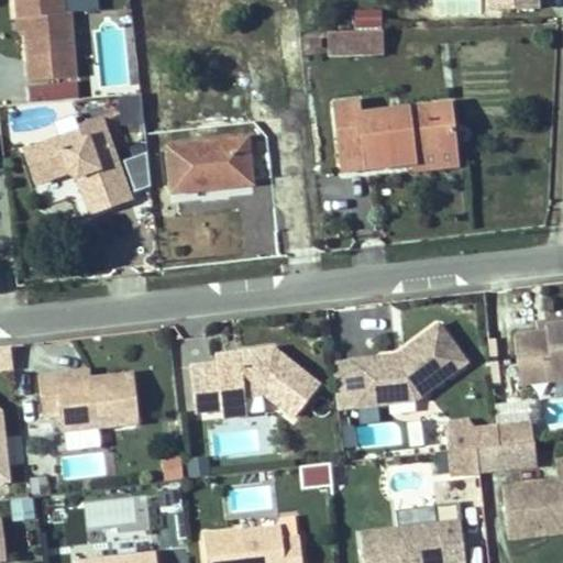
[(8,0),(11,34),(19,34),(20,50),(20,55),(69,54),(68,28),(61,29),(57,0),(8,0)]
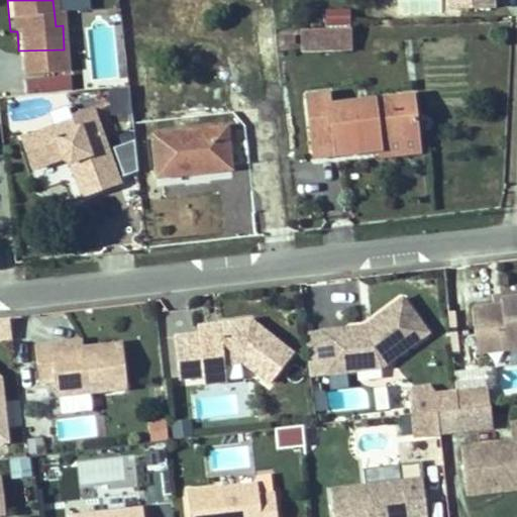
[(440,0),(441,23),(449,22),(447,0),(440,0)]
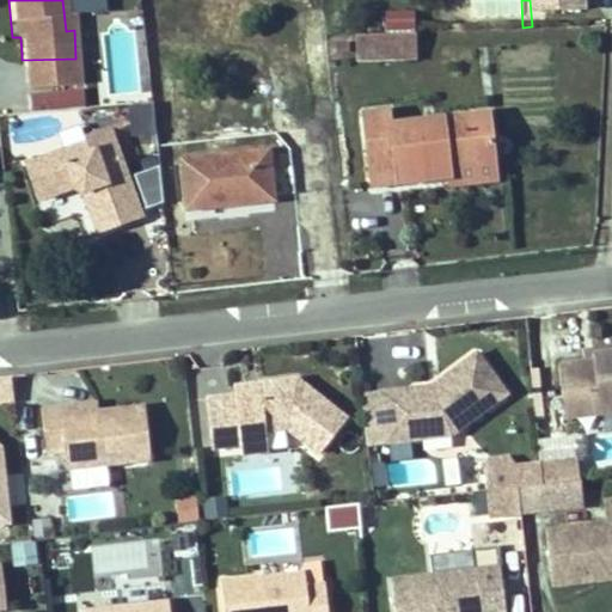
[(530,0),(532,26),(577,25),(576,0),(530,0)]
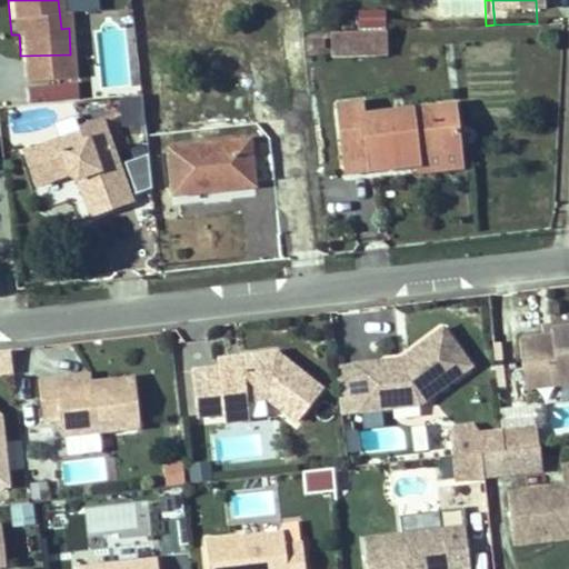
[(328,32),(328,56),(385,58),(386,13),(360,12),(360,33),(328,32)]
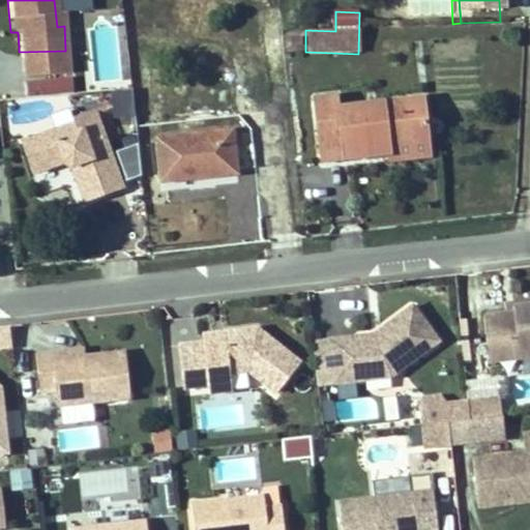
[(18,32),(10,32),(11,47),(19,47),(18,32)]
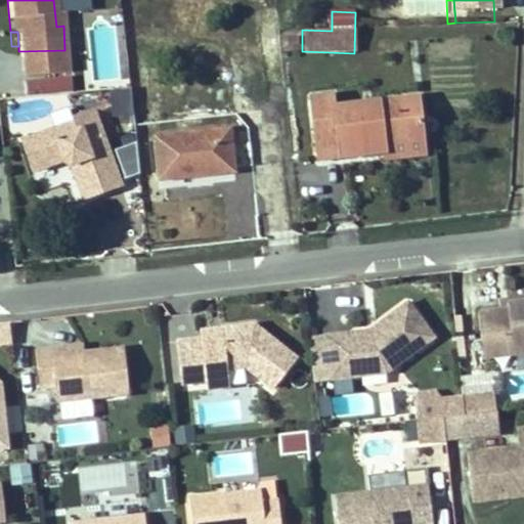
[(18,51),(22,92),(68,89),(64,50),(18,51)]
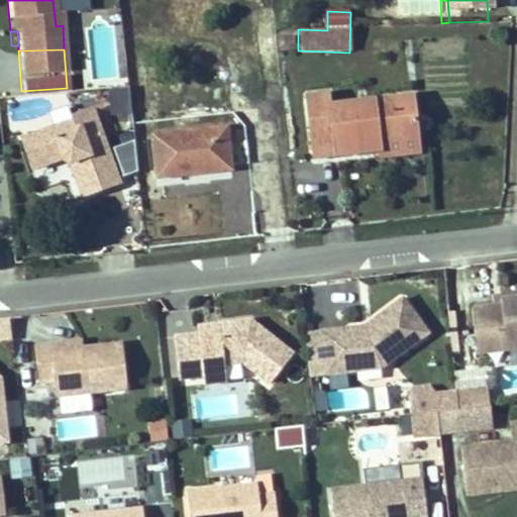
[(304,111),(311,161),(331,159),(333,172),(413,161),(409,110),(325,118),(325,108),(304,111)]
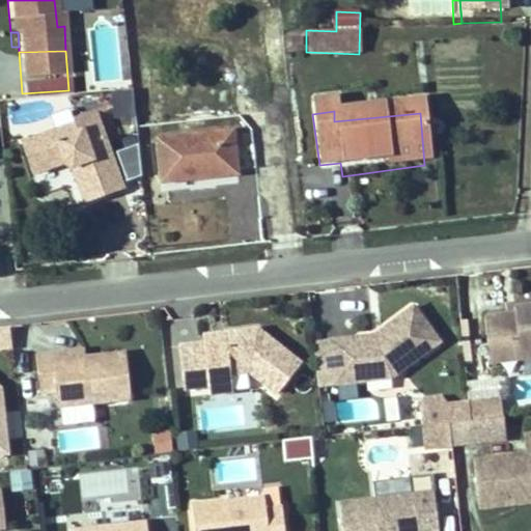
[(67,138),(70,142),(18,161),(28,190),(59,179),(68,184),(82,221),(118,206),(90,130),(67,138)]
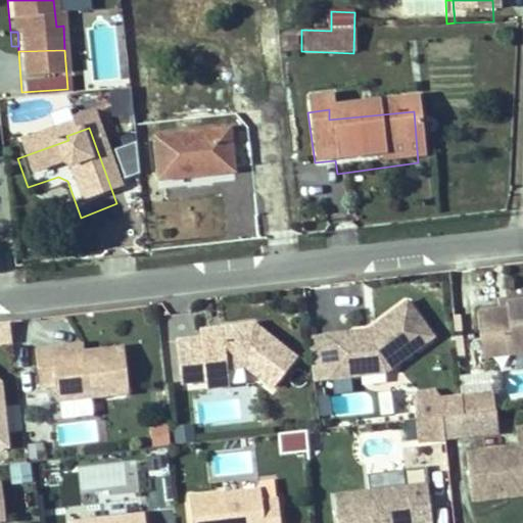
[(135,145),(115,147),(119,178),(138,176),(135,145)]
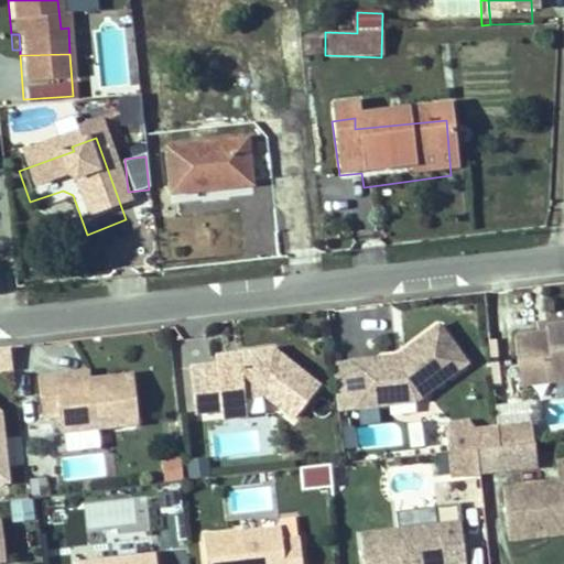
[(166,164),(171,208),(247,198),(243,158),(166,164)]
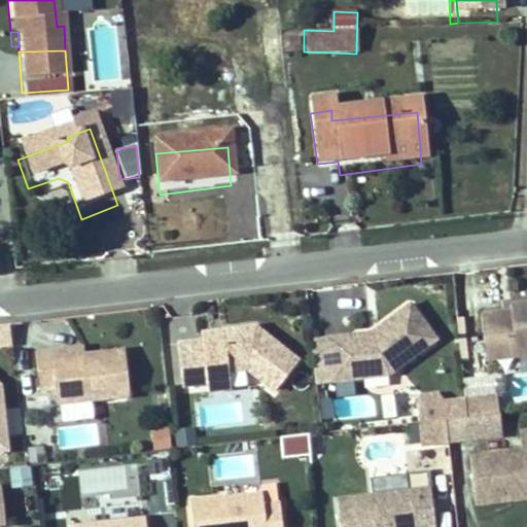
[(526,356),(526,312),(510,314),(511,320),(515,358),(526,356)]
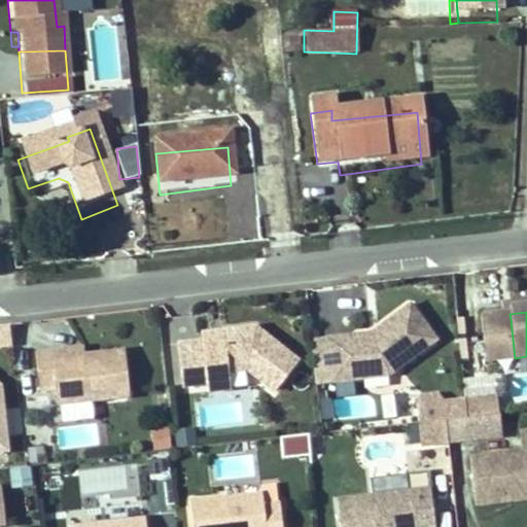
[(336,391),(392,383),(440,350),(415,314),(375,342),(377,345),(371,349),(351,352),(350,345),(329,348),(336,391)]
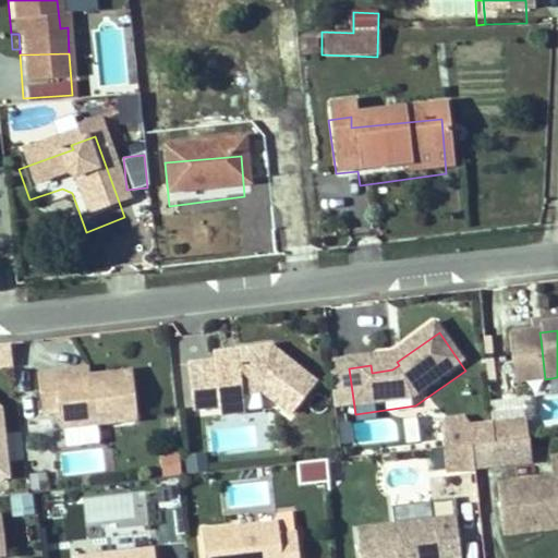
[(541,339),(532,340),(535,370),(511,372),(513,389),(545,386),(557,384),(557,377),(545,379),(541,339)]
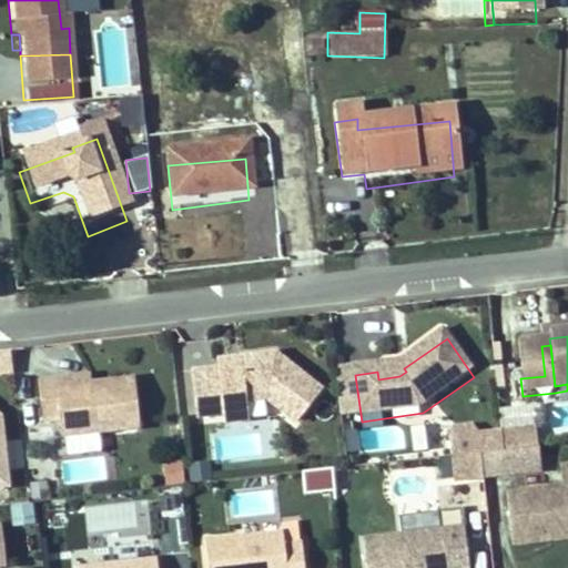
[(545,376),(541,346),(518,348),(520,378),(545,376)]
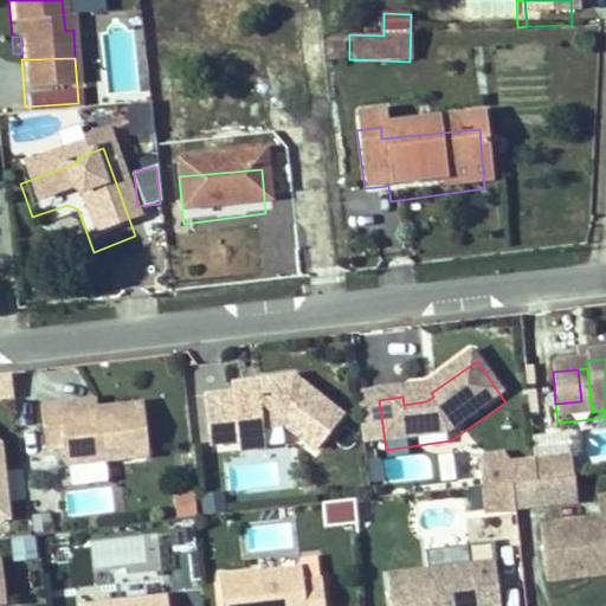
[(229,410),(200,413),(207,462),(237,459),(236,449),(258,445),(279,443),(309,466),(336,431),(288,393),(249,398),(250,406),(229,410)]
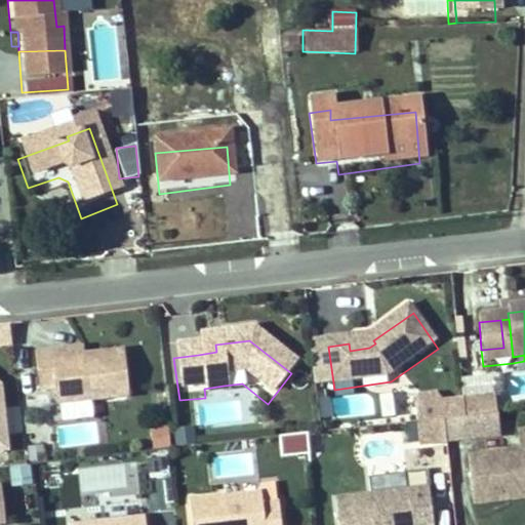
[(373,340),(349,344),(350,351),(369,348),(375,344),(373,340)]
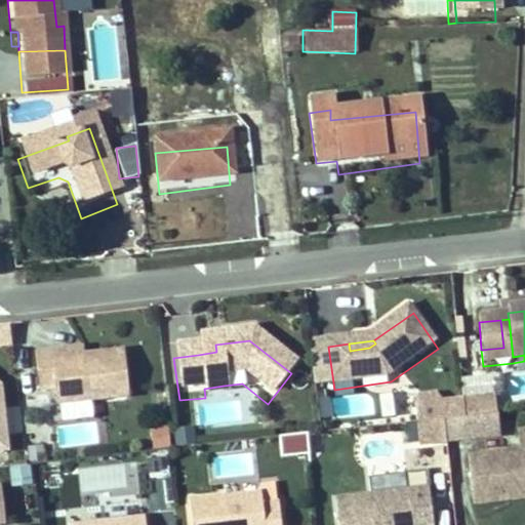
[(216,352),(215,345),(197,347),(198,355),(216,352)]
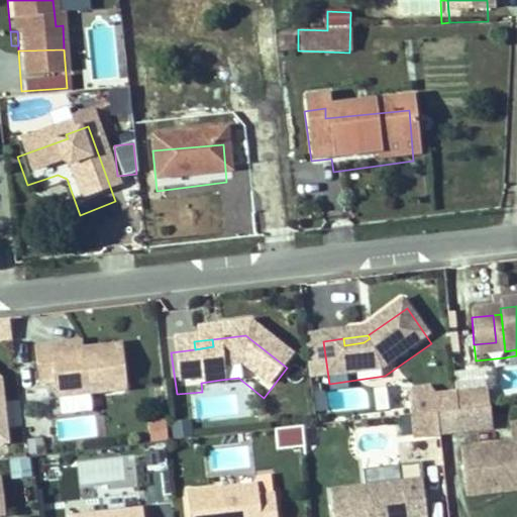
[(323,341),(308,343),(314,386),(329,384),(323,341)]
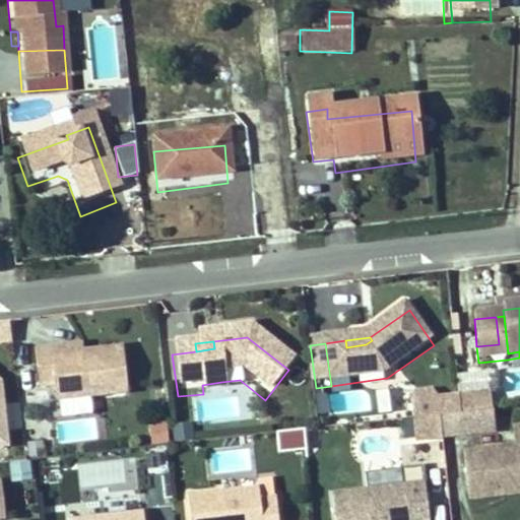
[(120,408),(115,364),(45,371),(45,364),(27,366),(31,403),(47,401),(49,416),(120,408)]
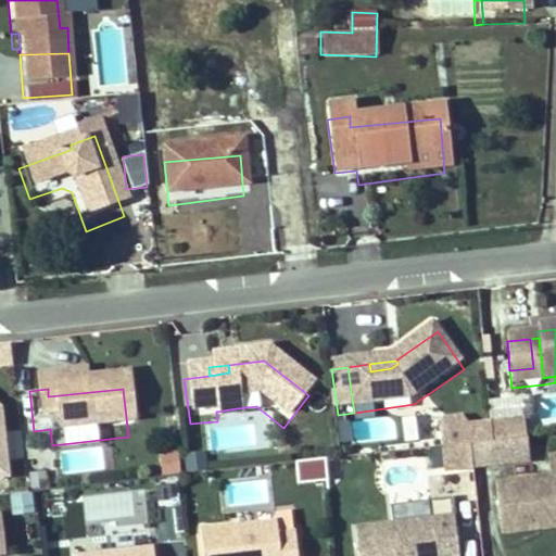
[(216,412),(217,421),(218,428),(239,426),(237,408),(216,412)]
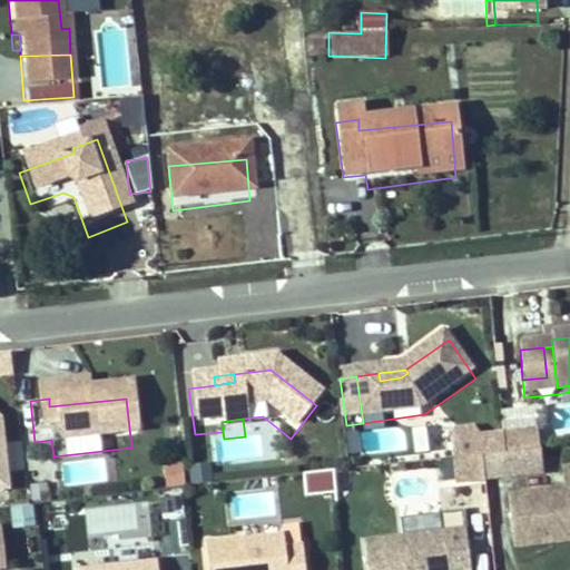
[(540,478),(539,428),(451,430),(452,480),(540,478)]
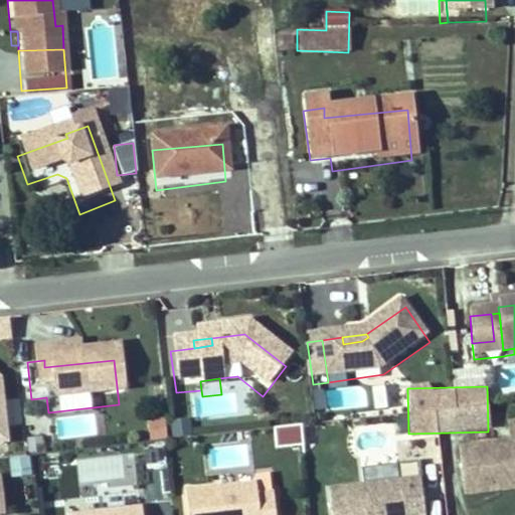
[(147,441),(165,440),(165,417),(146,417),(147,441)]
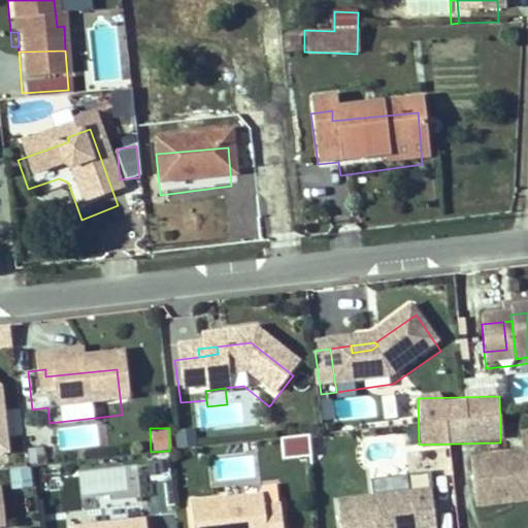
[(194,429),(176,429),(177,449),(195,448),(194,429)]
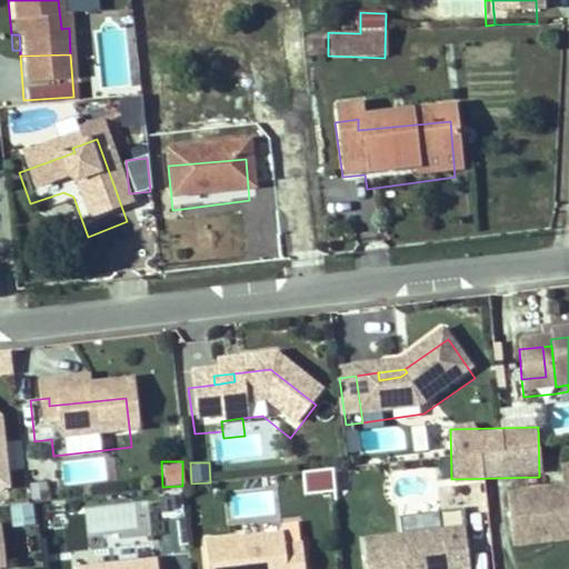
[(305,497),(336,491),(331,468),(301,473),(305,497)]
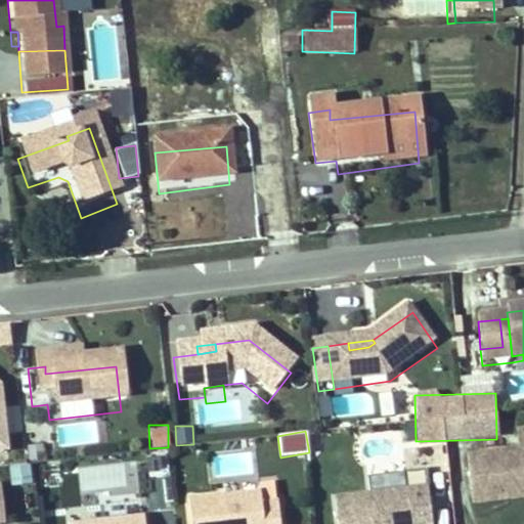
[(515,450),(463,457),(468,505),(498,501),(497,496),(504,495),(505,500),(523,497),(523,431),(513,433),(515,450)]
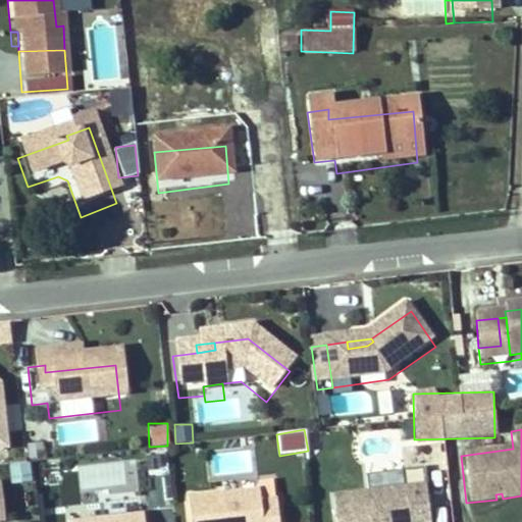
[(426,442),(428,466),(446,465),(444,441),(426,442)]
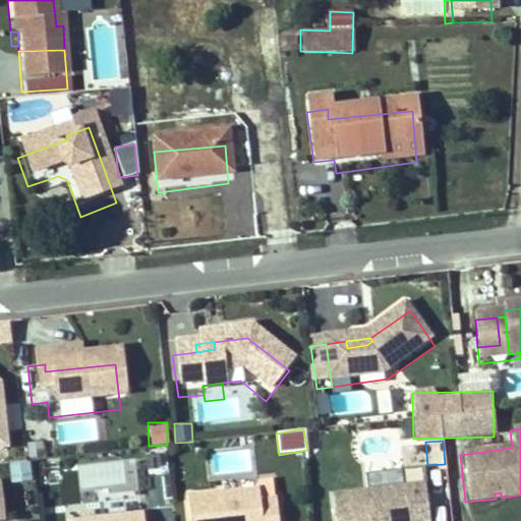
[(254,444),(207,445),(208,474),(254,473),(254,444)]
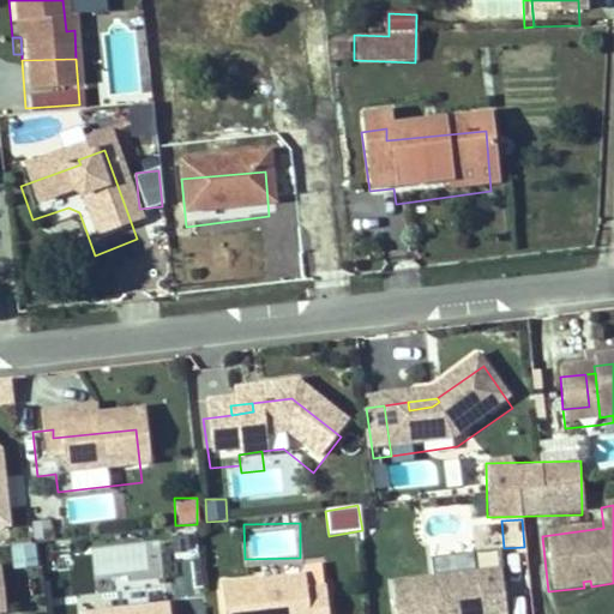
[(173,559),(192,560),(193,537),(174,536),(173,559)]
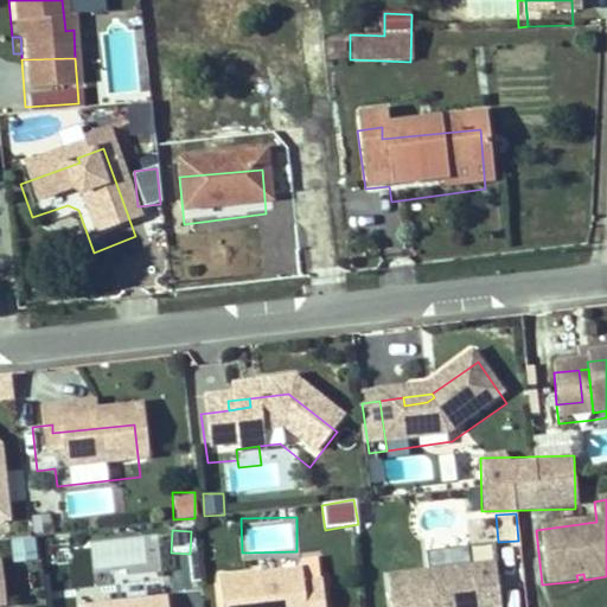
[(88,541),(93,570),(160,562),(157,531),(88,541)]
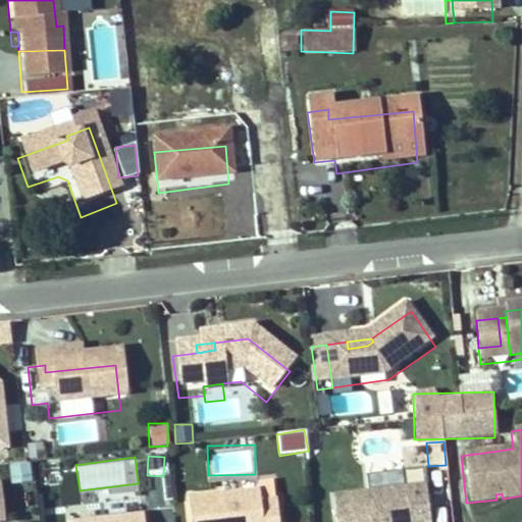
[(11,483),(31,481),(29,463),(10,465),(11,483)]
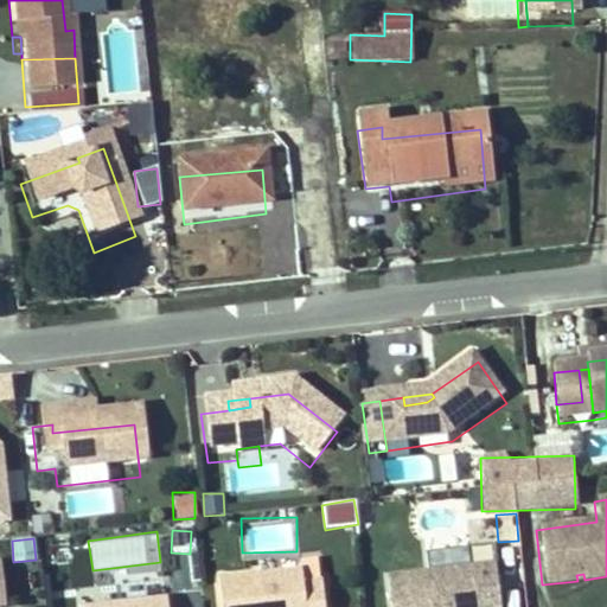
[(492,606),(487,570),(379,585),(382,606),(492,606)]
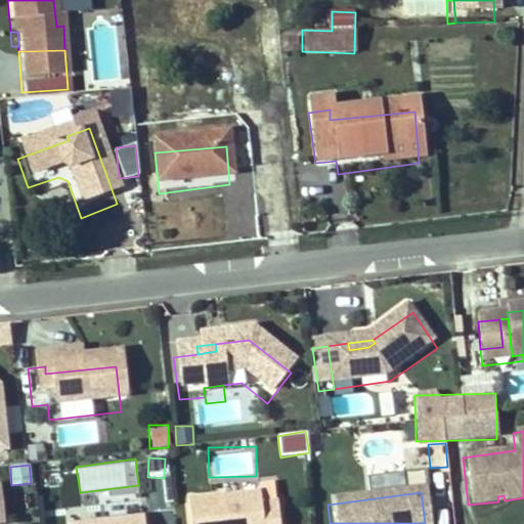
[(252,499),(181,507),(182,523),(271,523),(270,509),(254,511),(252,499)]
